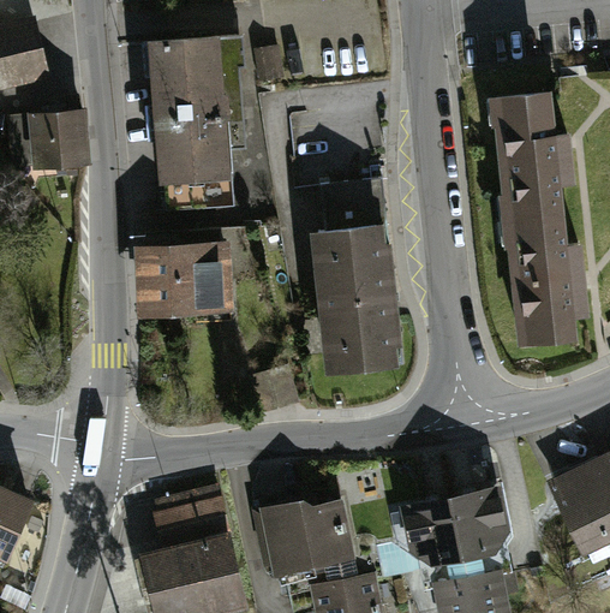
[(0,95),(41,89),(30,27),(0,31),(0,95)]
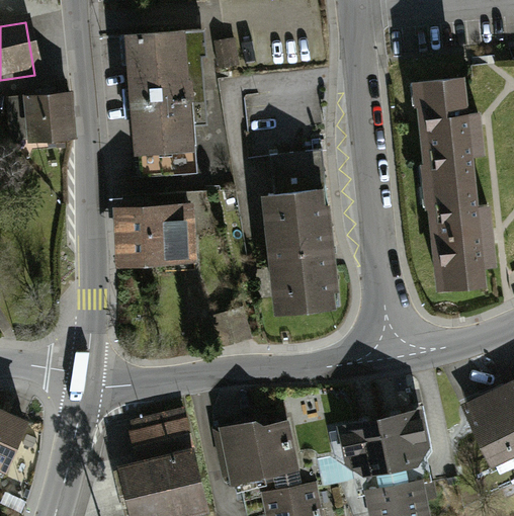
[(178,30),(118,35),(132,174),(191,168),(178,30)]
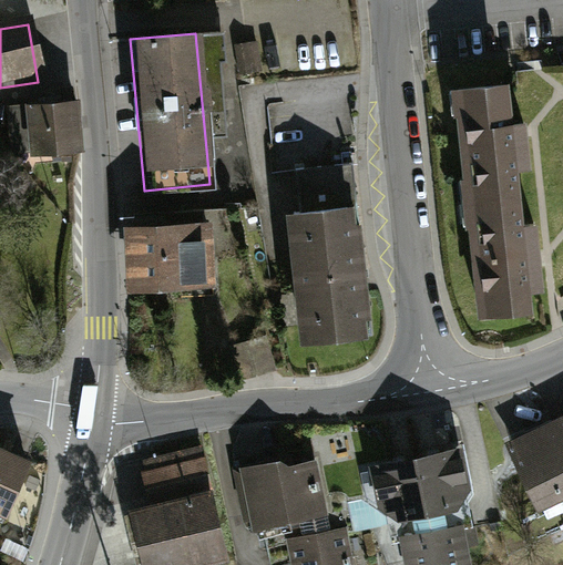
[(477,309),(523,304),(499,92),(452,98),(477,309)]
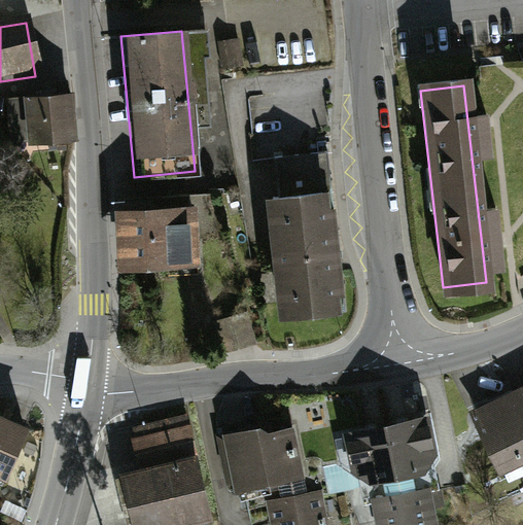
[(53,103),(6,103),(5,150),(53,151),(53,103)]
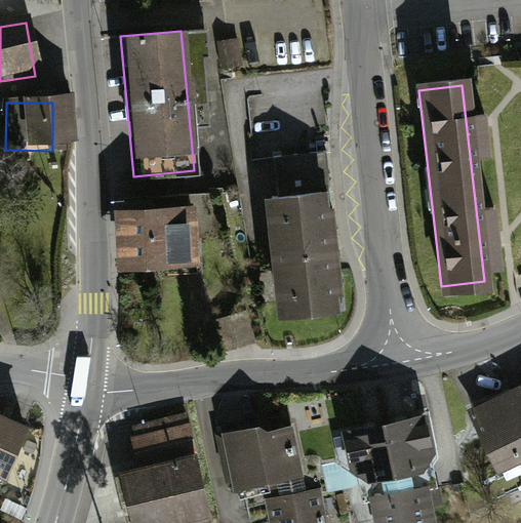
[(326,160),(261,166),(275,311),(341,304),(326,160)]
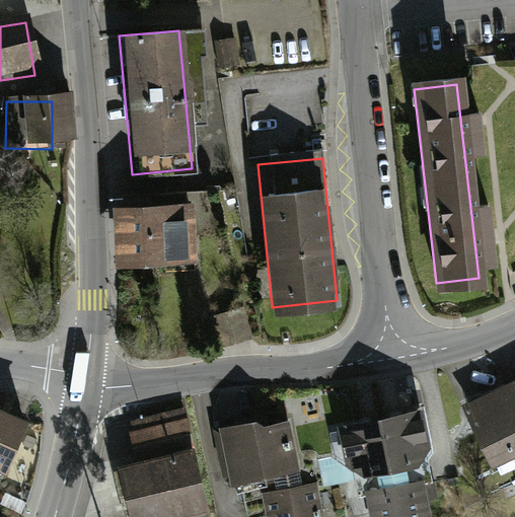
[(192,204),(113,209),(116,268),(195,264),(192,204)]
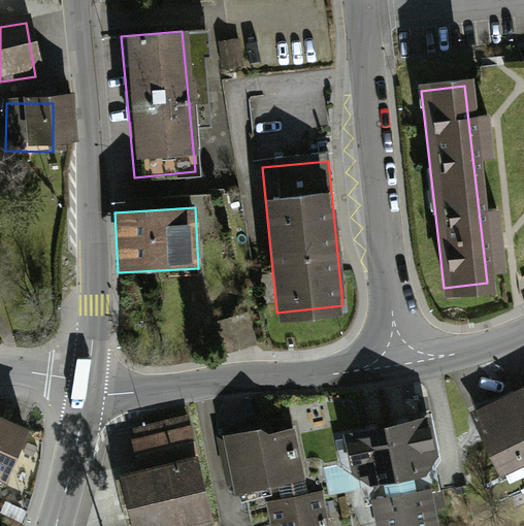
[(244,311),(208,317),(214,349),(250,342),(244,311)]
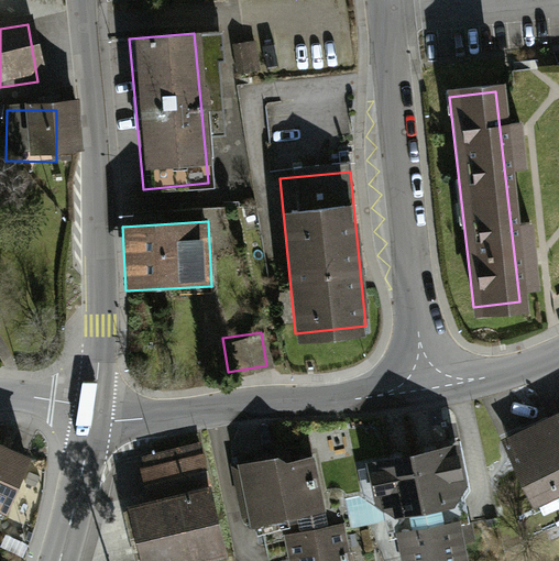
[(558,440),(521,458),(555,534),(558,531),(558,440)]
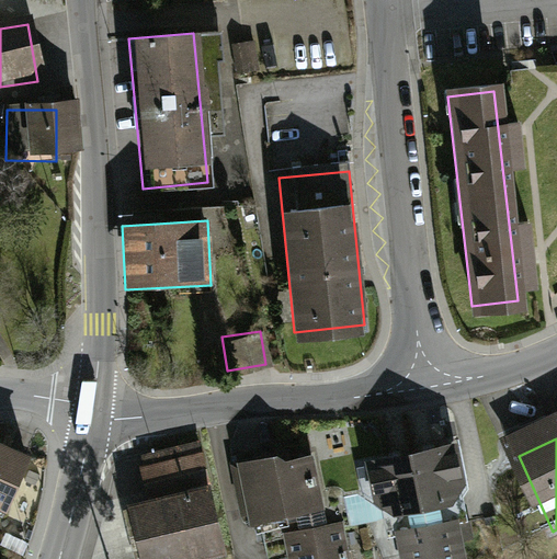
[(486,558),(466,442),(382,457),(397,546),(423,542),(425,558),(486,558)]
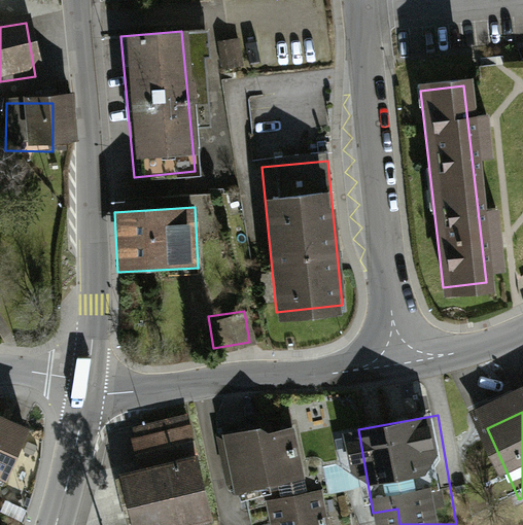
[(33,442),(0,425),(0,492),(7,496),(33,442)]
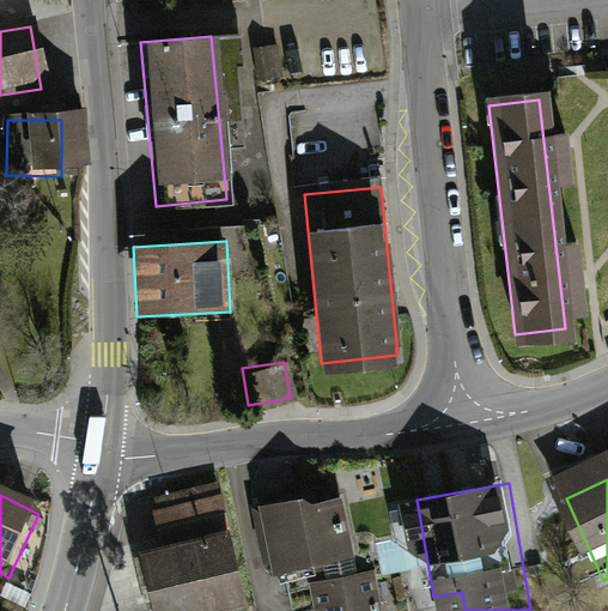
[(344,506),(263,520),(277,587),(356,573),(344,506)]
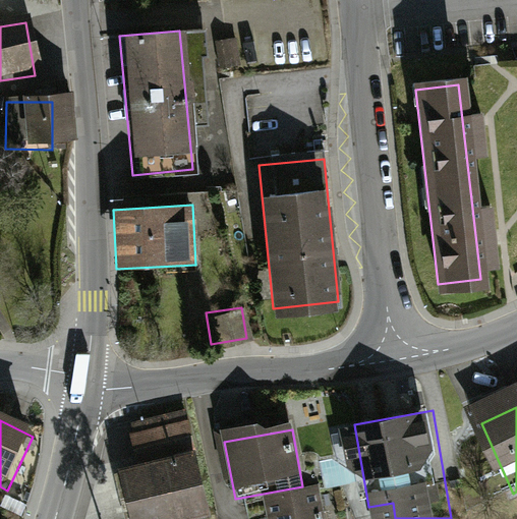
[(211,518),(197,462),(120,480),(129,518),(211,518)]
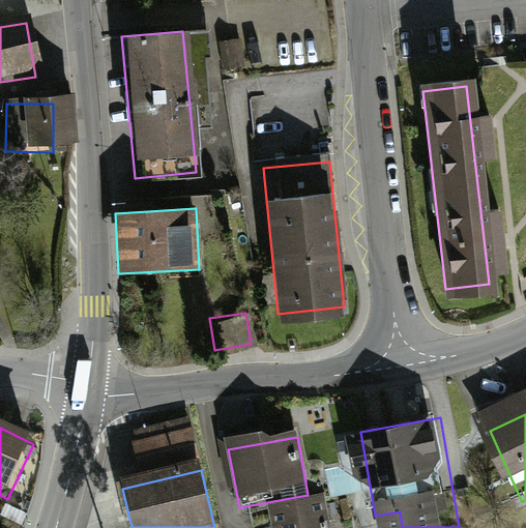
[(333,527),(331,507),(274,517),(275,527),(333,527)]
